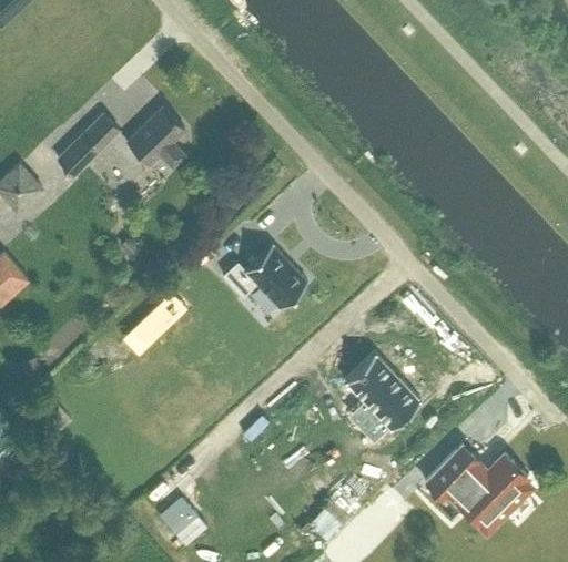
[(0,0),(0,24),(26,0),(0,0)]
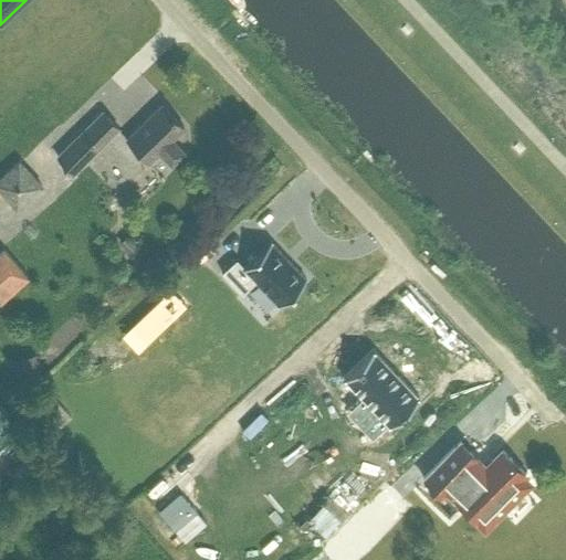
[(159,107),(124,141),(147,165),(158,176),(157,177),(160,180),(164,177),(163,176),(170,169),(184,156),(169,143),(182,130),(173,119),(174,119),(170,116),(169,117),(159,107)]
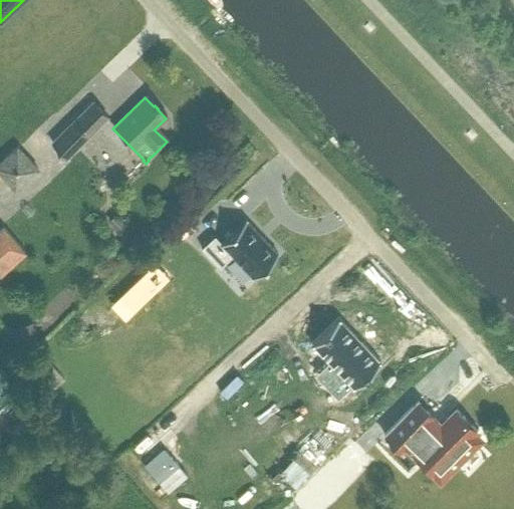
[(91,104),(64,131),(50,145),(64,159),(77,146),(105,118),(91,104)]
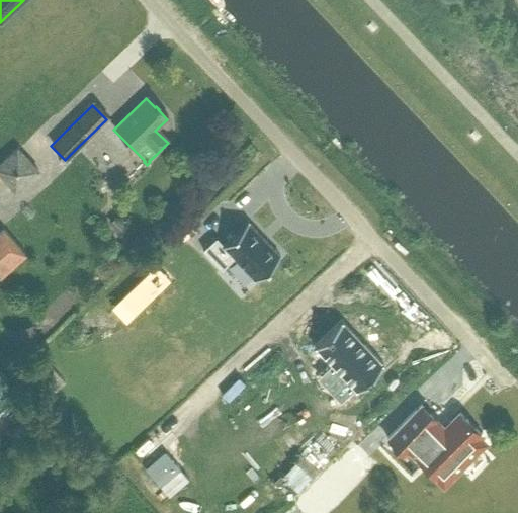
[(0,178),(14,195),(39,173),(16,148),(0,163),(0,178)]
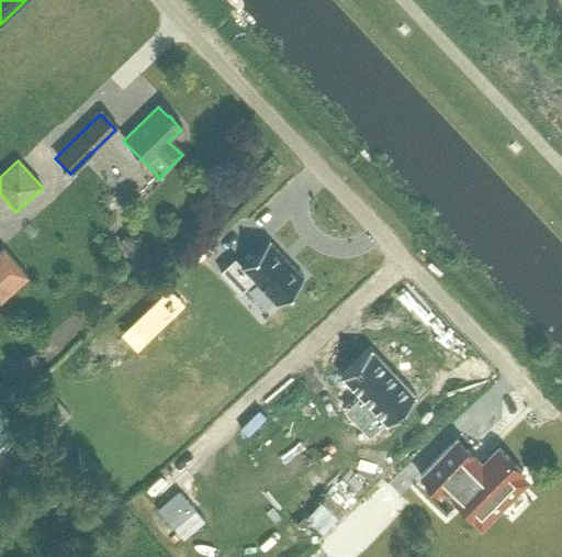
[(125,238),(119,245),(133,260),(139,254),(125,238)]
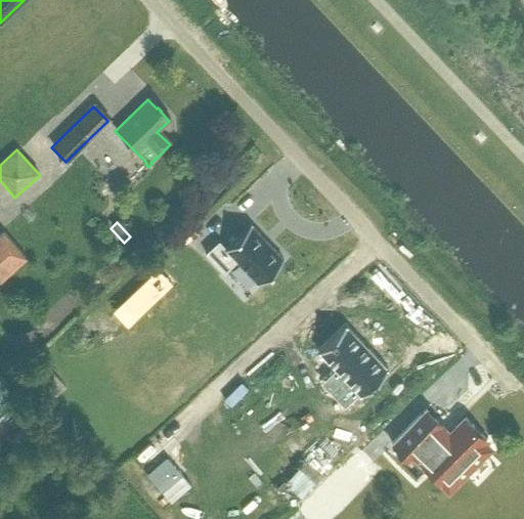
[(218,243),(205,255),(223,275),(236,263),(257,286),(282,262),(250,226),(225,250),(218,243)]
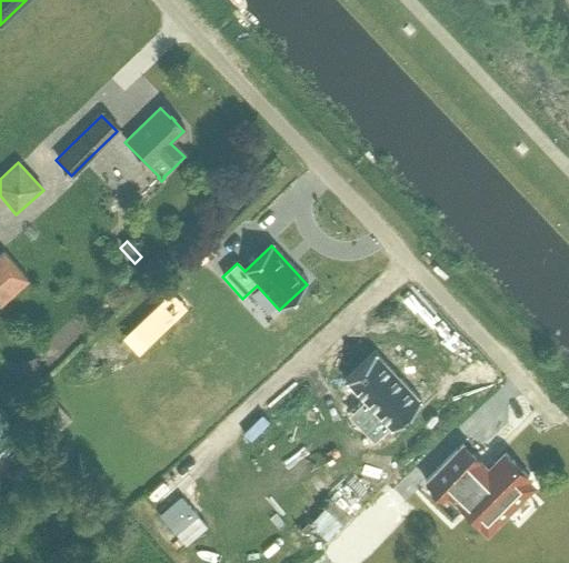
[(0,261),(0,302),(2,304),(27,283),(5,258),(0,261)]
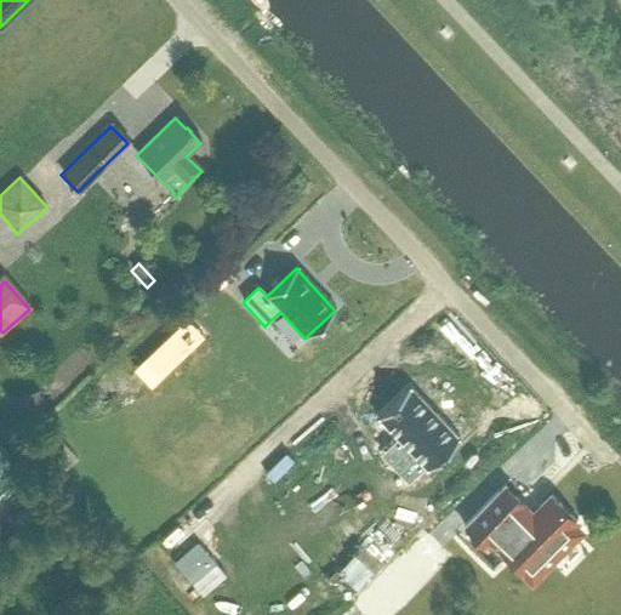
[(204,340),(187,322),(149,357),(166,375),(204,340)]
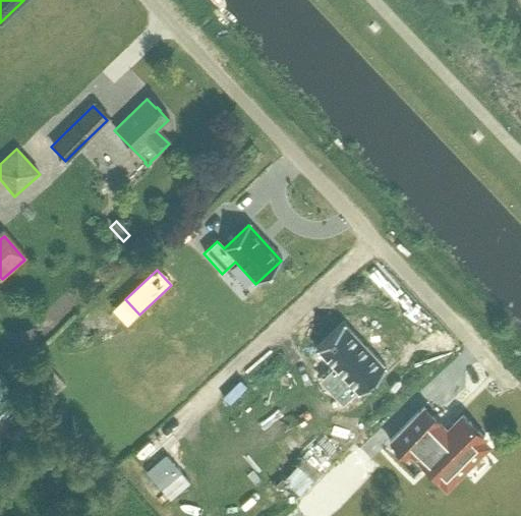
[(342,325),(315,349),(357,394),(384,368),(342,325)]
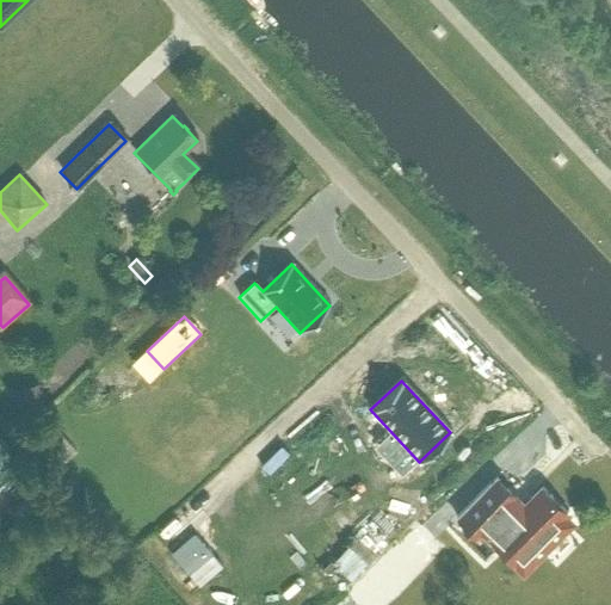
[(0,445),(0,480),(17,463),(0,445)]
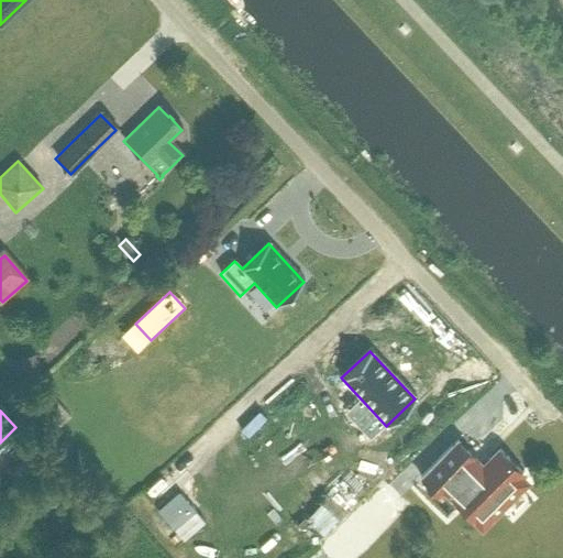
[(457,445),(452,449),(428,474),(421,480),(437,495),(442,489),(461,507),(481,527),(489,518),(523,484),(518,478),(521,474),(499,453),(483,470),(478,466),(457,445)]
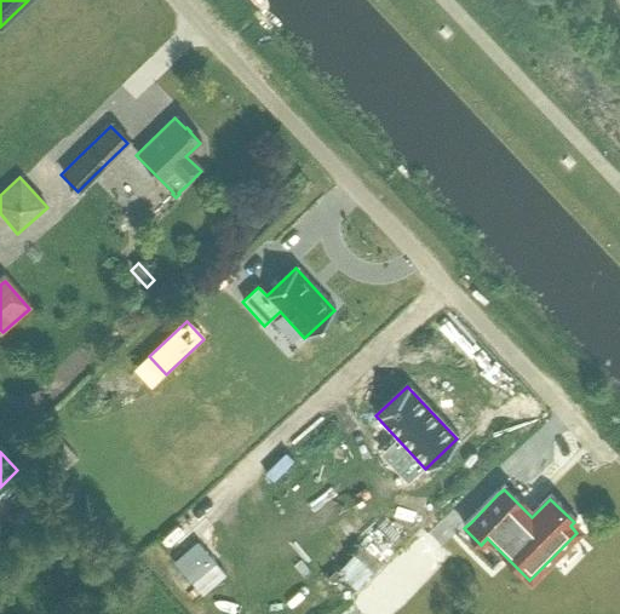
[(153,555),(205,612),(245,575),(194,518),(153,555)]
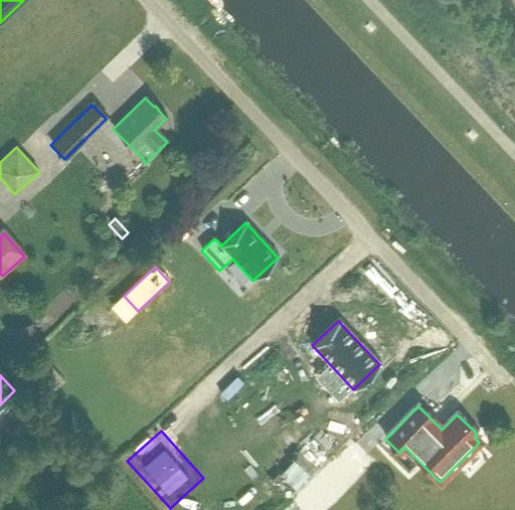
[(278,468),(293,491),(321,473),(306,450),(278,468)]
